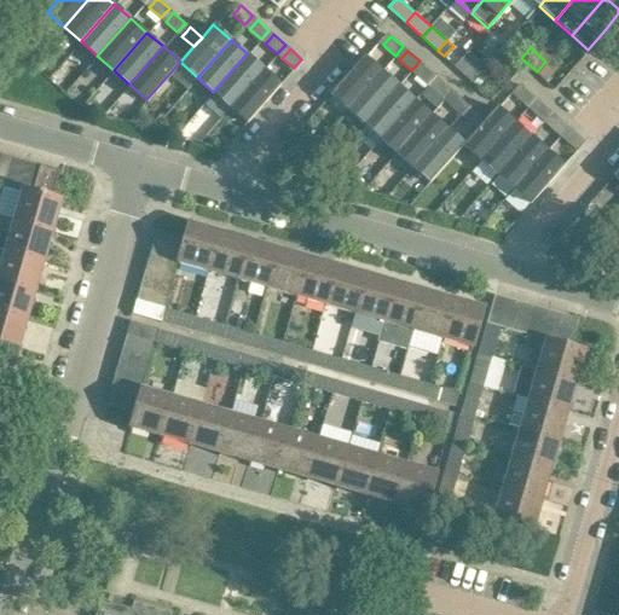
[(264,68),(247,53),(213,92),(230,106),(264,68)]
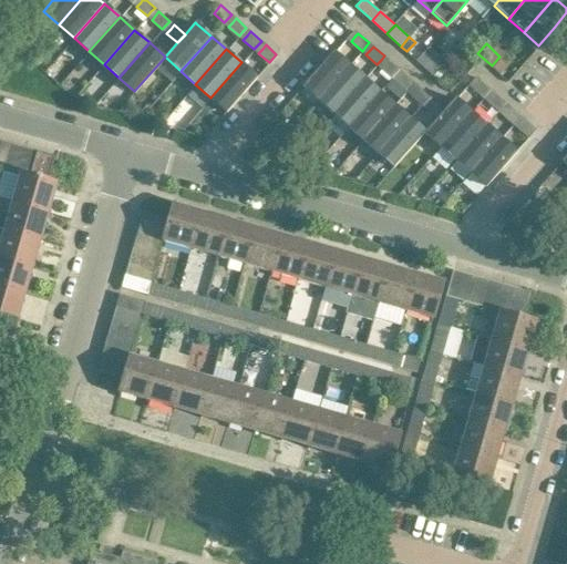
[(426,49),(416,60),(432,74),(439,68),(443,62),(426,49)]
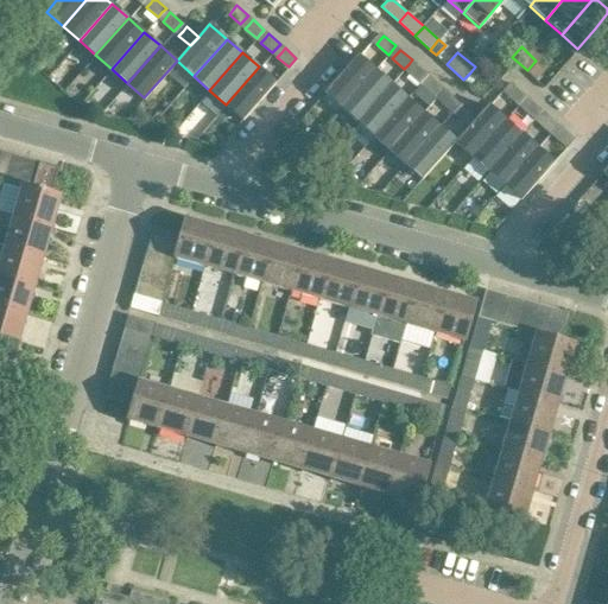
[(324,91),(341,106),(374,69),(359,55),(358,53),(324,91)]
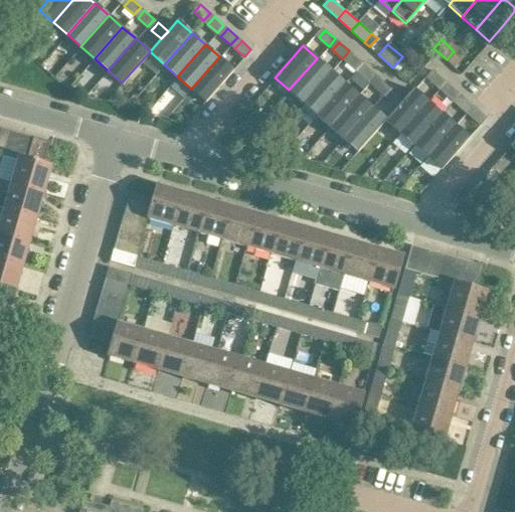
[(353,54),(349,57),(346,61),(356,70),(359,66),(362,62),(353,54)]
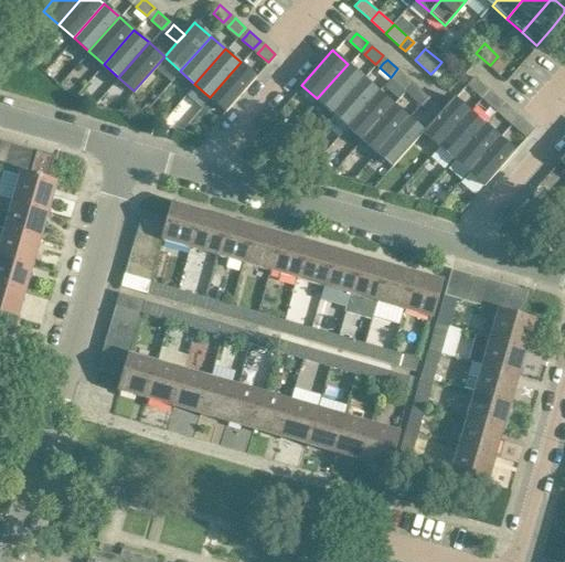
[(210,97),(225,110),(256,76),(241,62),(210,97)]
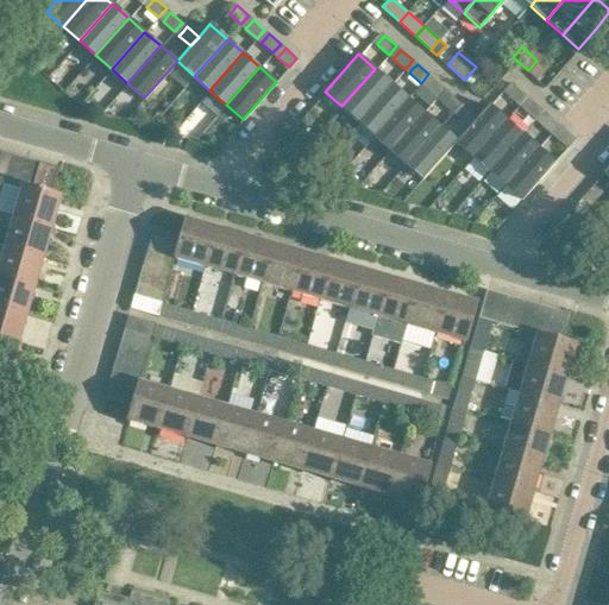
[(341,106),(358,120),(390,83),(375,69),(341,106)]
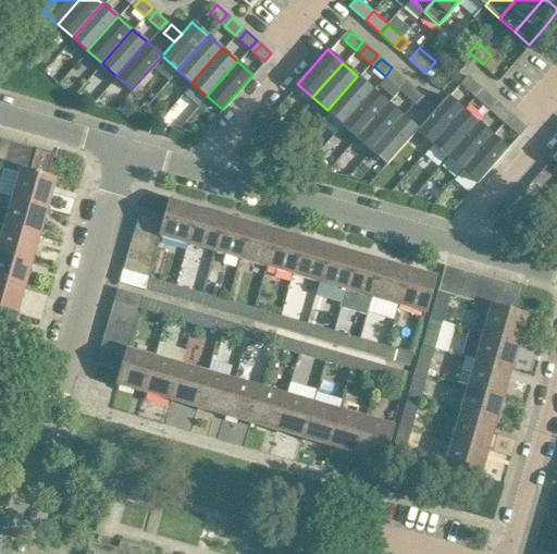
[(431,66),(424,73),(430,77),(435,71),(431,66)]
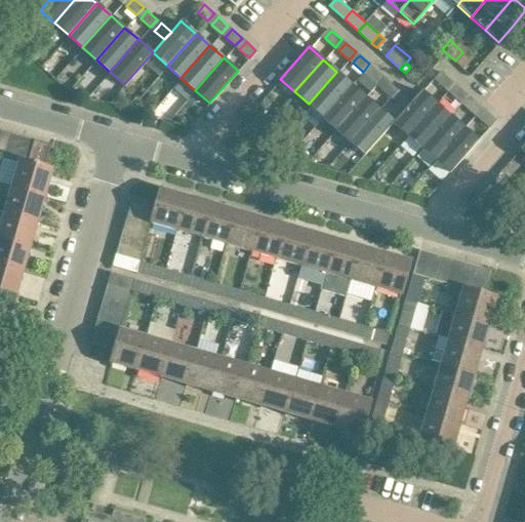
[(373,68),(370,71),(366,75),(376,84),(380,80),(384,76),(373,68)]
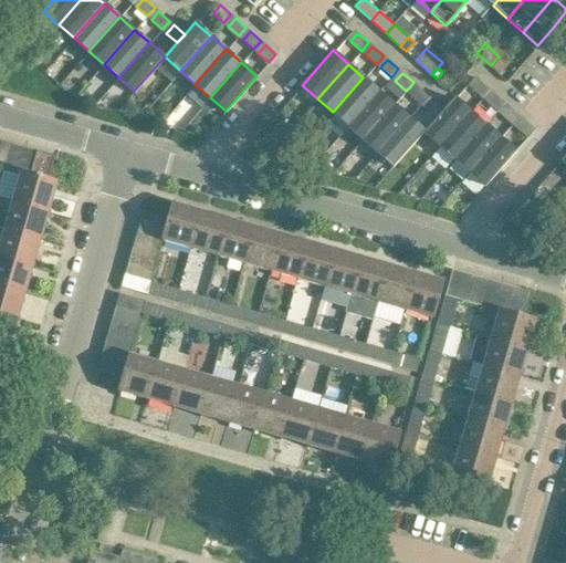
[(378,91),(363,77),(333,112),(347,125),(378,91)]
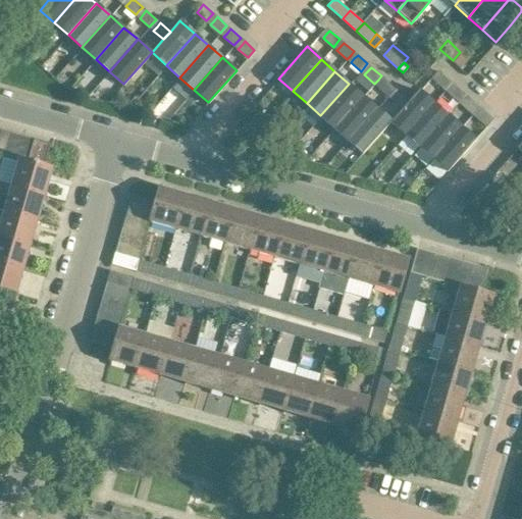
[(442,72),(438,76),(435,81),(445,90),(449,86),(452,82),(442,72)]
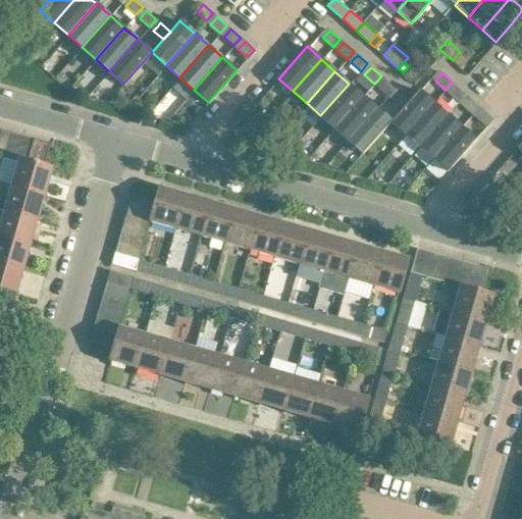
[(384,79),(381,83),(378,87),(388,96),(392,92),(395,88),(384,79)]
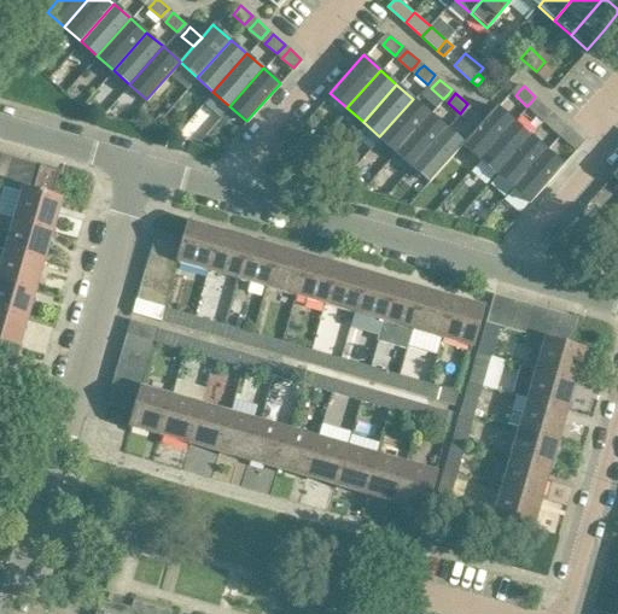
[(379,136),(396,151),(429,113),(413,99),(379,136)]
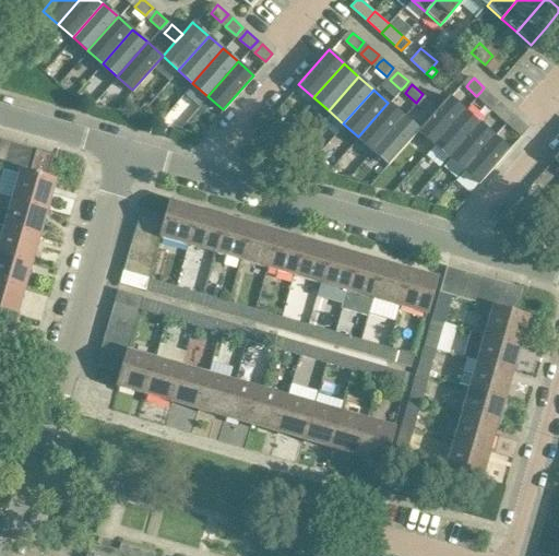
[(488,91),(485,95),(480,99),(491,109),(495,105),(499,101),(488,91)]
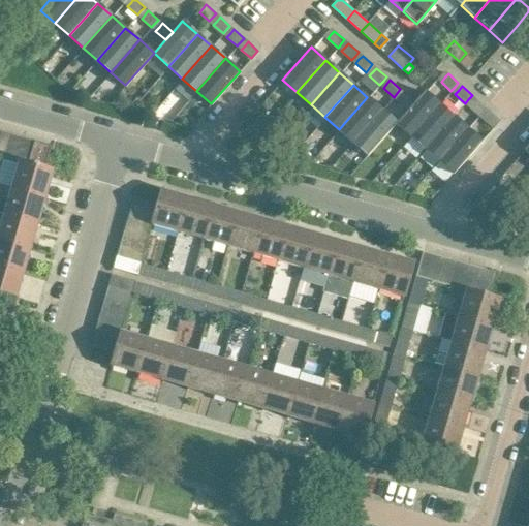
[(414,101),(407,110),(396,122),(410,135),(439,103),(425,91),(425,90),(414,101)]
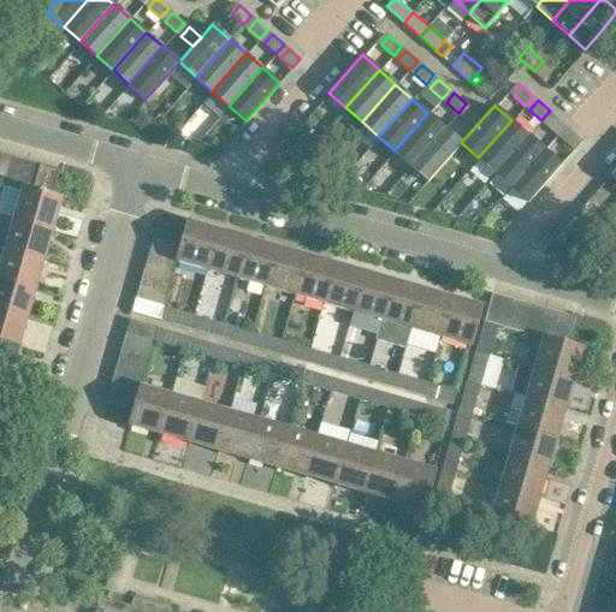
[(463,117),(474,128),(483,118),(471,107),(467,112),(463,117)]
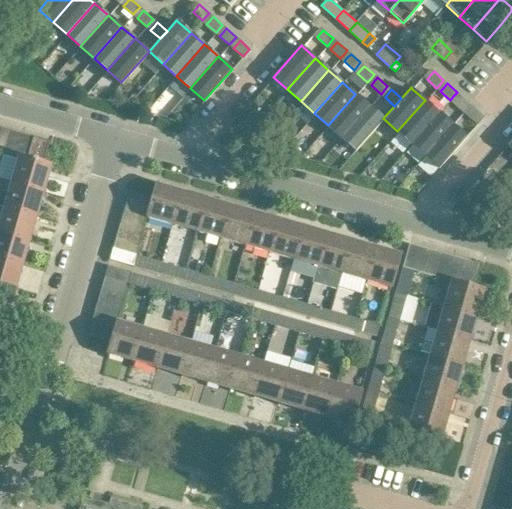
[(328,125),(341,137),(369,106),(355,94),(328,125)]
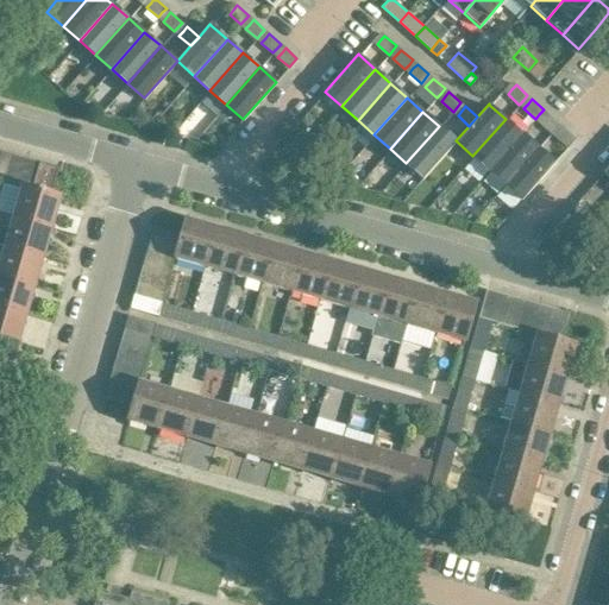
[(547,113),(544,118),(540,123),(551,133),(556,128),(559,124),(547,113)]
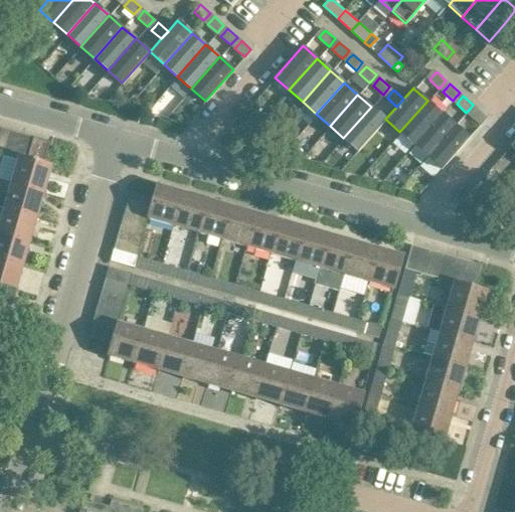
[(441,113),(427,101),(399,132),(413,144),(441,113)]
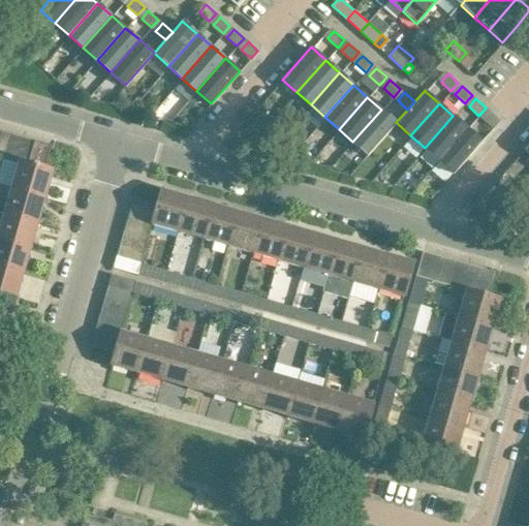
[(396,123),(381,110),(352,142),(367,155),(396,123)]
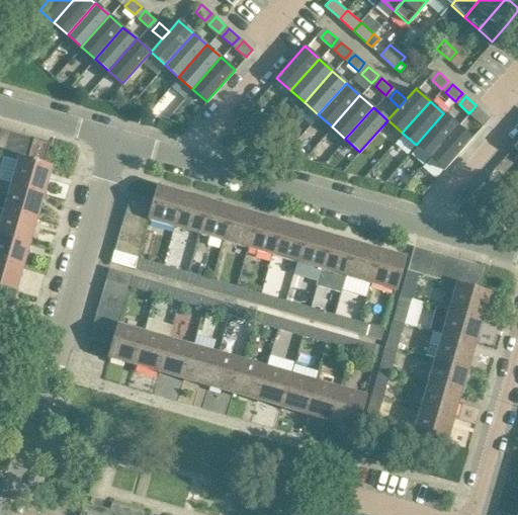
[(472,116),(483,125),(490,117),(480,108),(477,112),(472,116)]
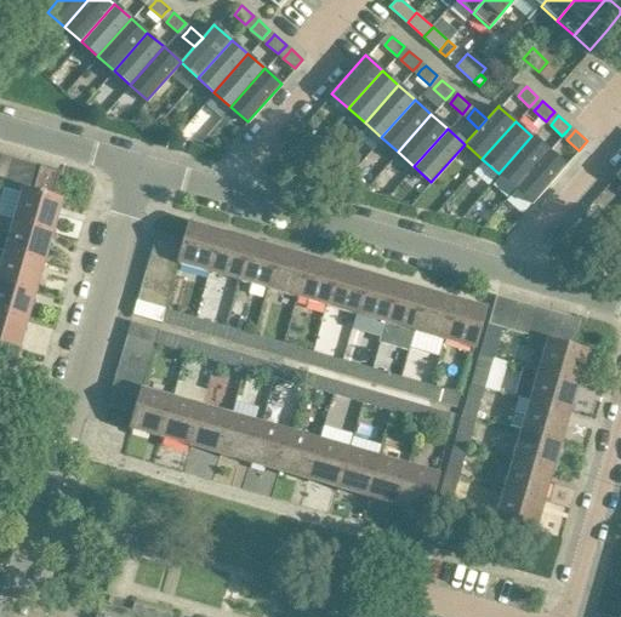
[(326,132),(315,146),(329,158),(340,144),(326,132)]
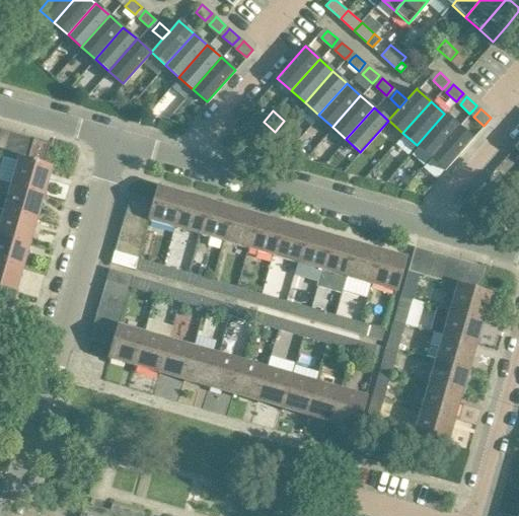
[(417,145),(430,157),(458,126),(444,114),(417,145)]
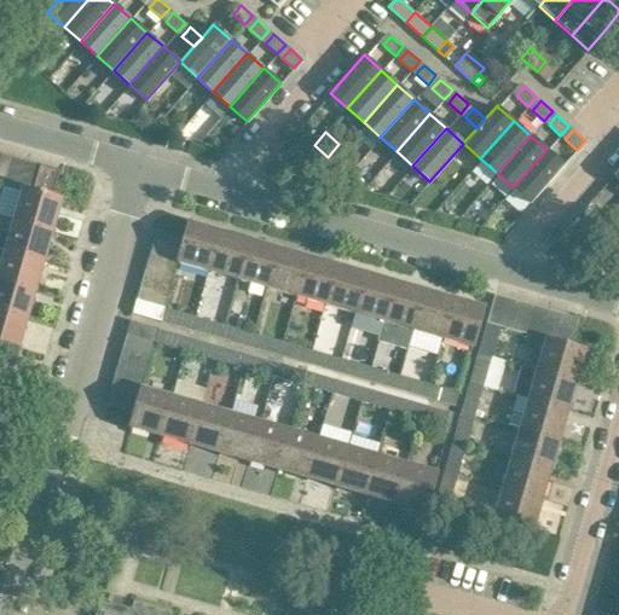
[(12,154),(0,150),(0,181),(5,183),(12,154)]
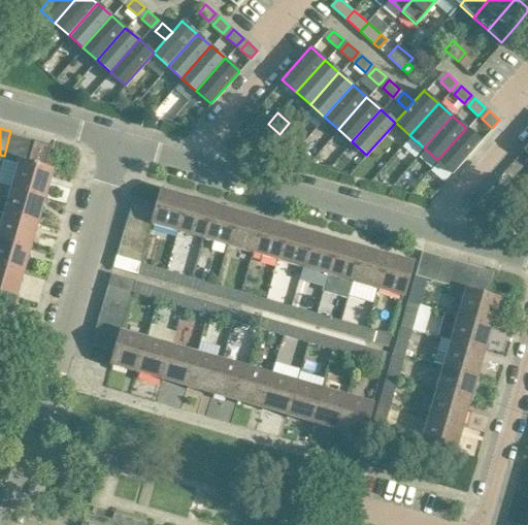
[(437,160),(452,173),(481,140),(466,128),(437,160)]
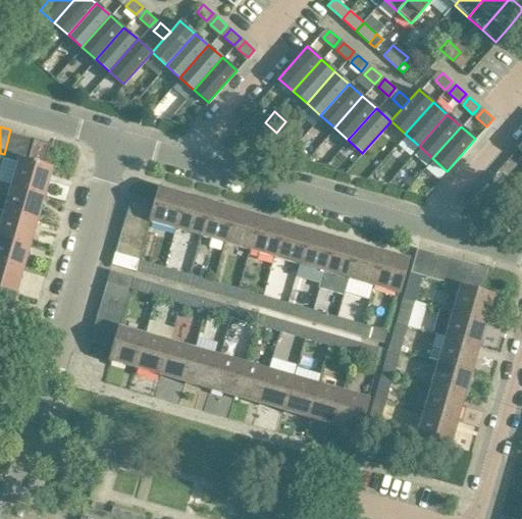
[(285,127),(279,135),(284,140),(291,132),(285,127)]
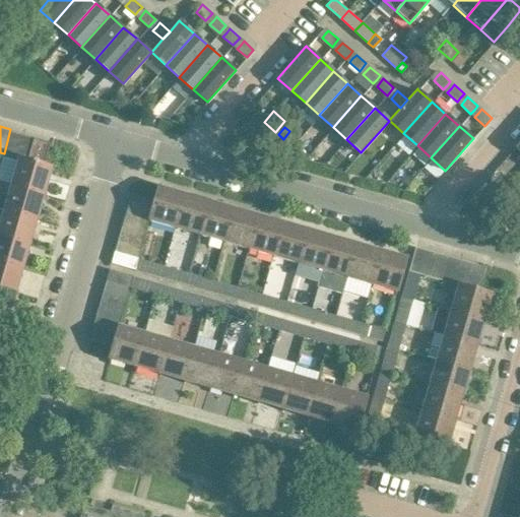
[(22,133),(10,129),(4,153),(15,156),(22,133)]
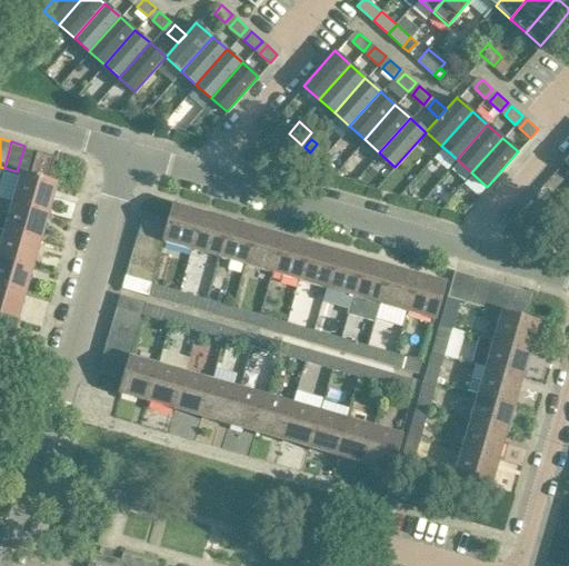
[(37,149),(25,146),(17,171),(21,172),(30,176),(37,149)]
